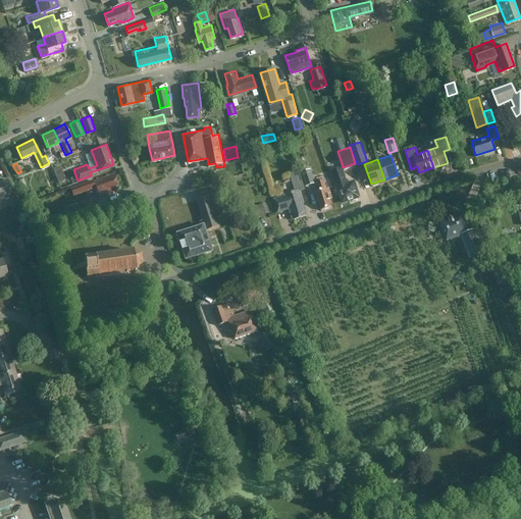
[(346,182),(341,165),(330,169),(333,175),(335,175),(339,184),(336,185),(342,201),(359,195),(354,178),(346,182)]
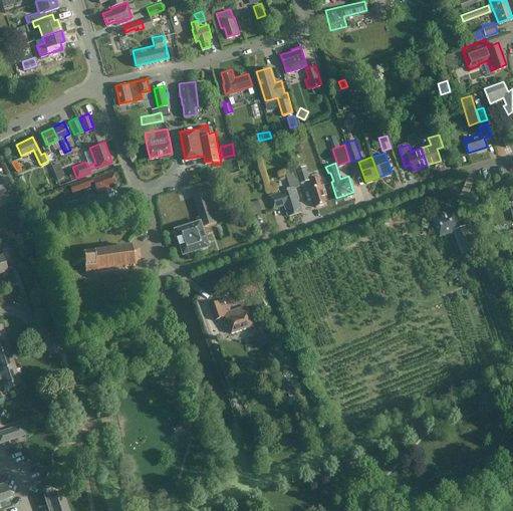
[(296,167),(300,181),(309,178),(305,164),(296,167)]
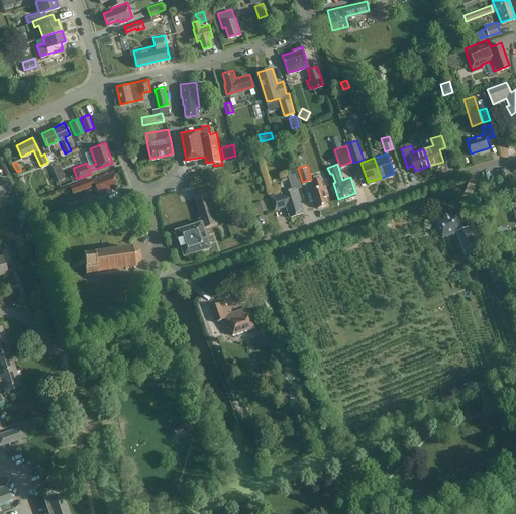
[(301,185),(295,167),(287,170),(292,188),(271,194),(275,208),(286,204),(289,215),(303,211),(295,187),(301,185)]
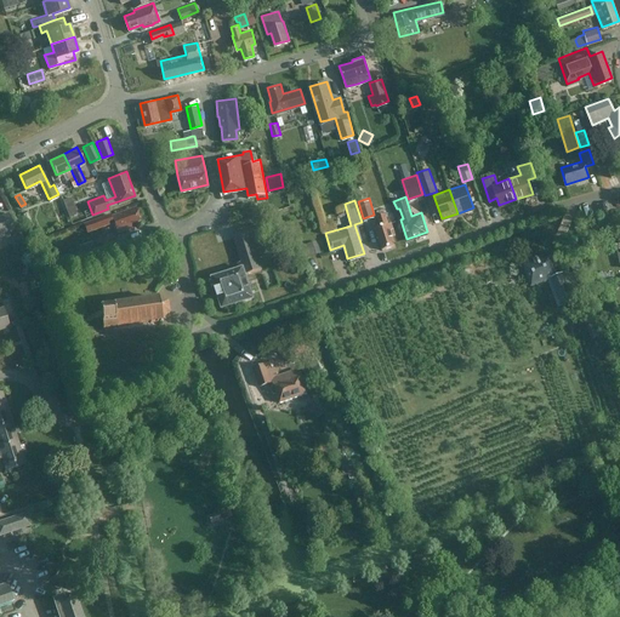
[(113,220),(118,230),(128,227),(126,224),(130,223),(129,221),(140,217),(135,204),(109,213),(108,212),(83,221),(86,230),(113,220)]
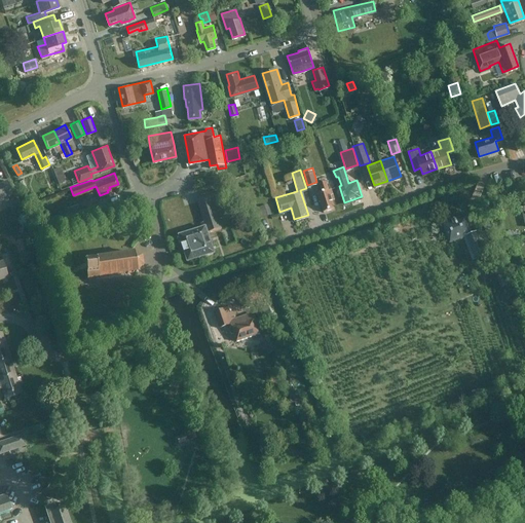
[(0,195),(11,190),(6,179),(0,181),(0,195)]
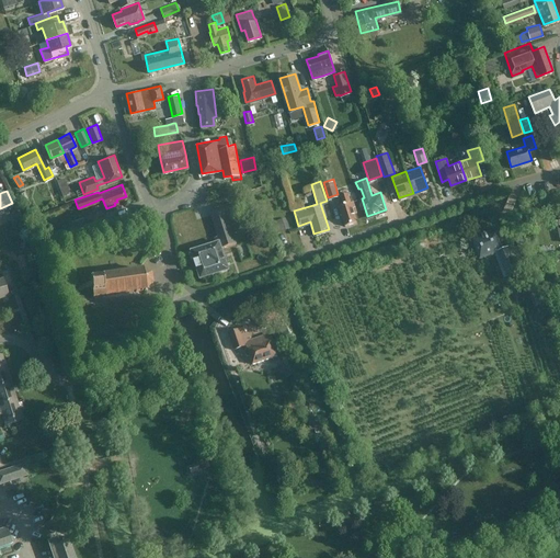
[(352,196),(350,197),(347,191),(340,193),(343,203),(338,204),(344,224),(356,220),(354,211),(356,211),(353,200),(352,200),(352,196)]
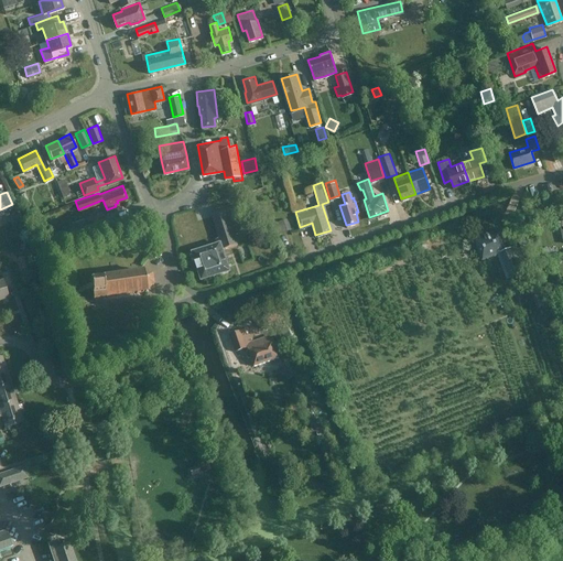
[(220,243),(235,237),(233,230),(239,228),(235,217),(240,216),(236,202),(210,209),(218,236),(215,237),(216,241),(217,243),(220,241),(220,243)]
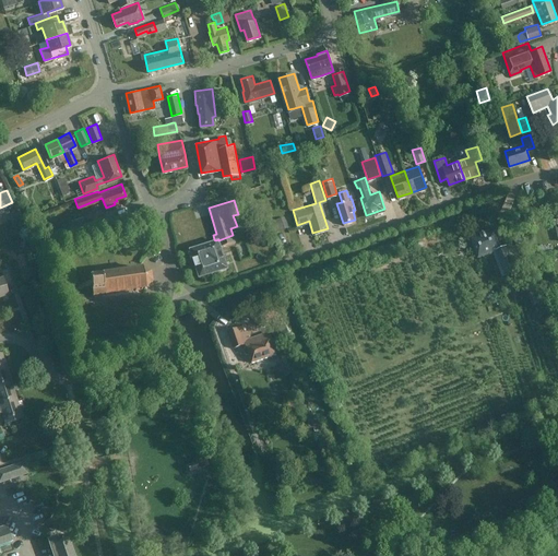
[(16,206),(11,210),(15,219),(21,216),(16,206)]
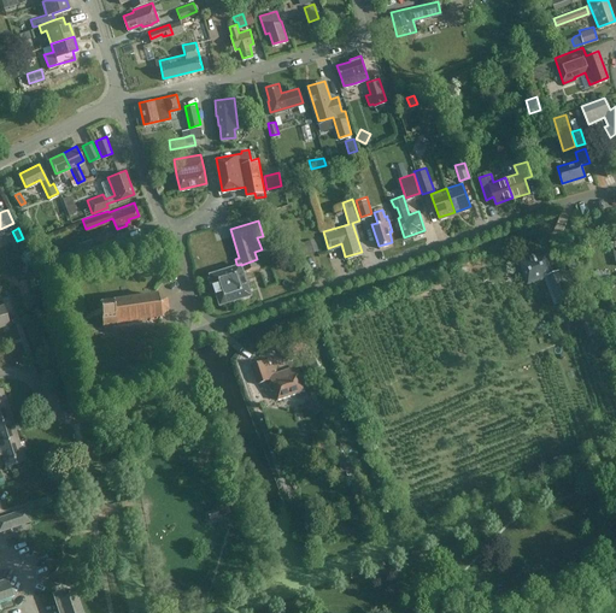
[(115,240),(112,231),(94,237),(97,246),(115,240)]
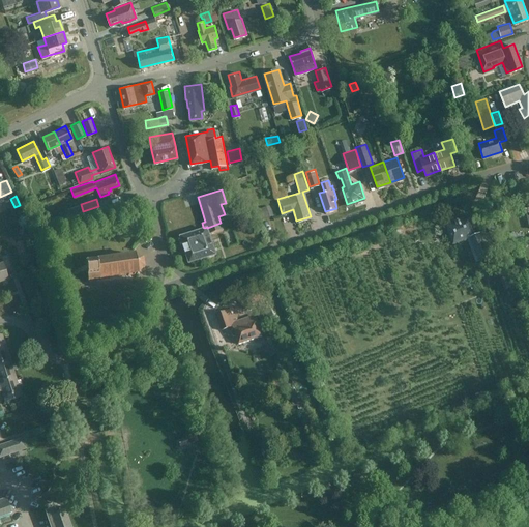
[(66,207),(69,216),(81,213),(78,204),(66,207)]
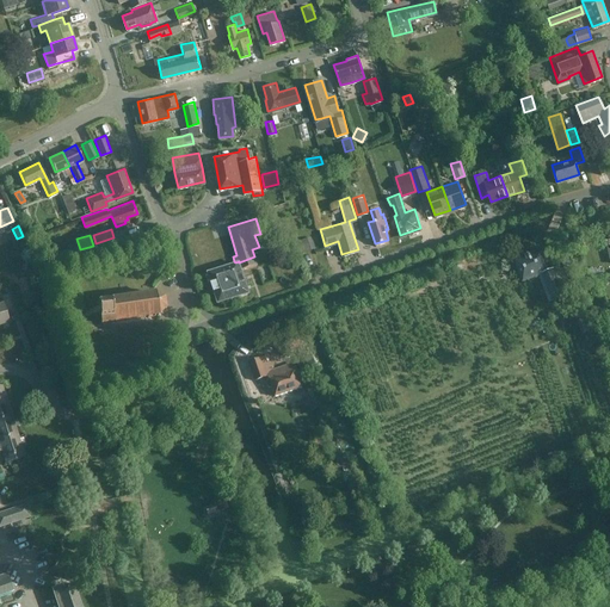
[(299,251),(314,247),(310,235),(295,240),(299,251)]
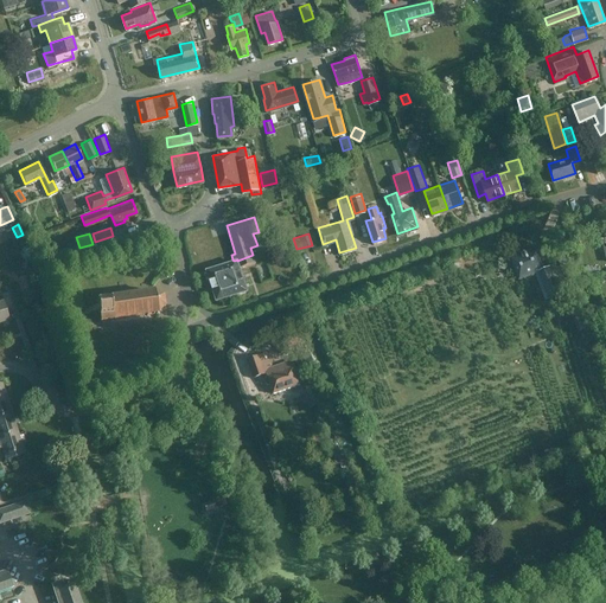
[(542,267),(535,247),(510,256),(518,276),(535,270),(544,299),(553,295),(568,289),(563,276),(565,276),(560,263),(553,265),(552,263),(542,267)]
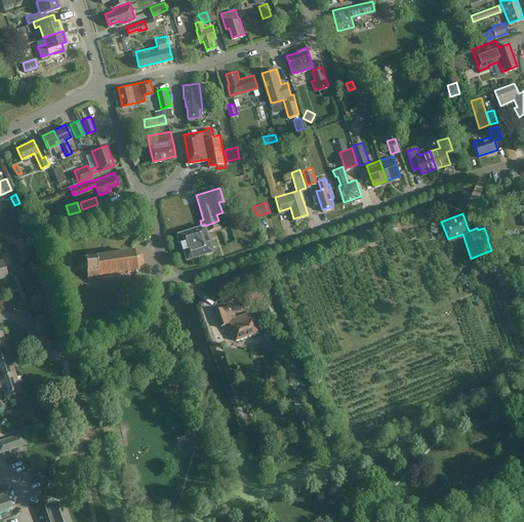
[(480,216),(484,228),(489,226),(485,214),(480,216)]
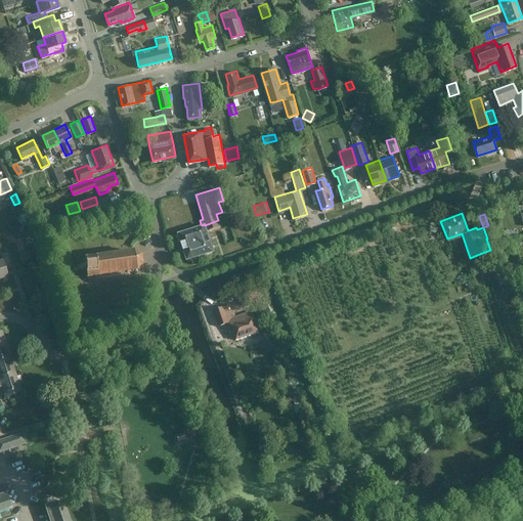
[(202,225),(201,224),(178,232),(186,258),(213,250),(207,230),(220,225),(218,220),(205,225),(205,224),(202,225)]
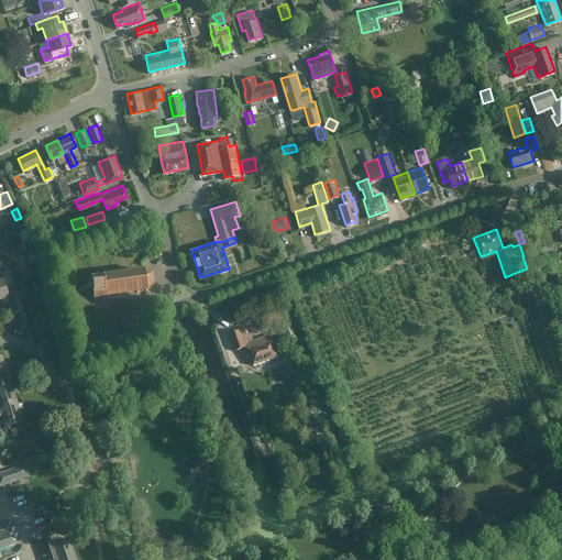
[(150,272),(142,267),(90,275),(92,296),(144,289),(145,288),(151,283),(152,282),(151,273),(150,272)]
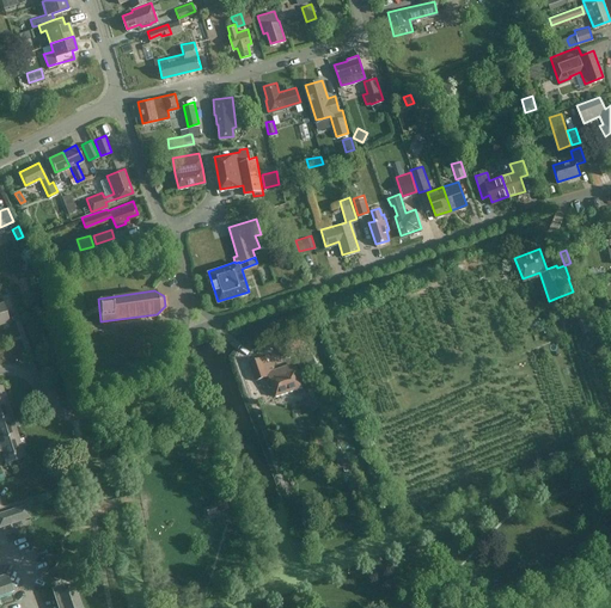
[(276,342),(280,352),(303,344),(298,333),(276,342)]
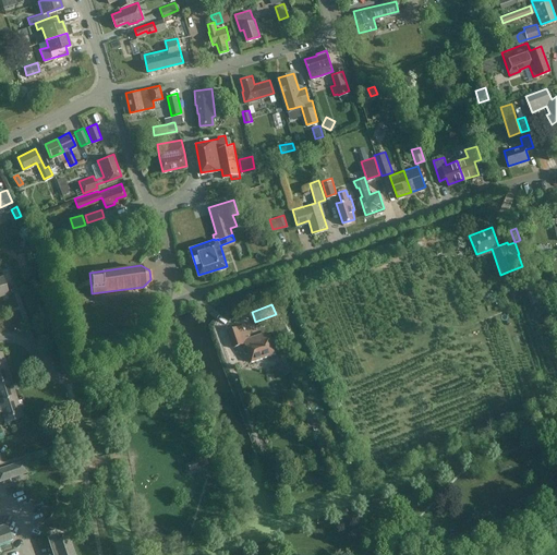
[(250,336),(245,323),(227,328),(233,346),(244,341),(251,360),(275,351),(267,329),(250,336)]
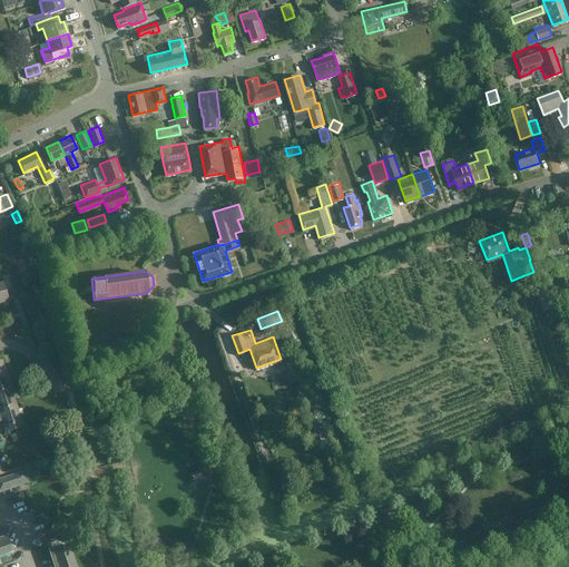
[(302,378),(295,359),(286,362),(294,381),(302,378)]
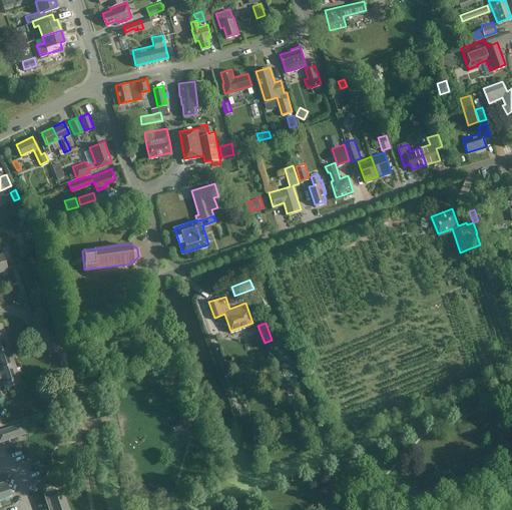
[(0,354),(10,351),(5,336),(0,338),(0,354)]
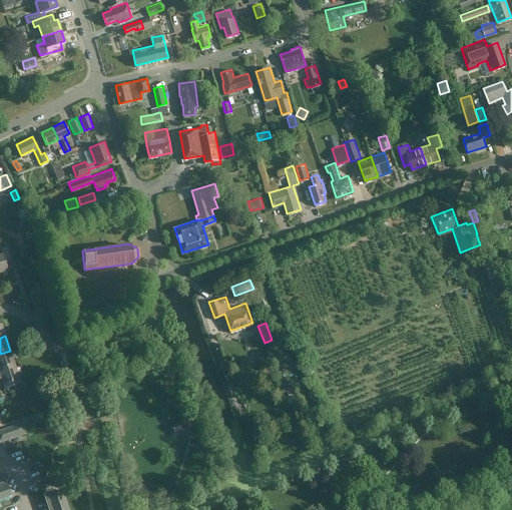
[(0,371),(15,366),(10,351),(0,354),(0,371)]
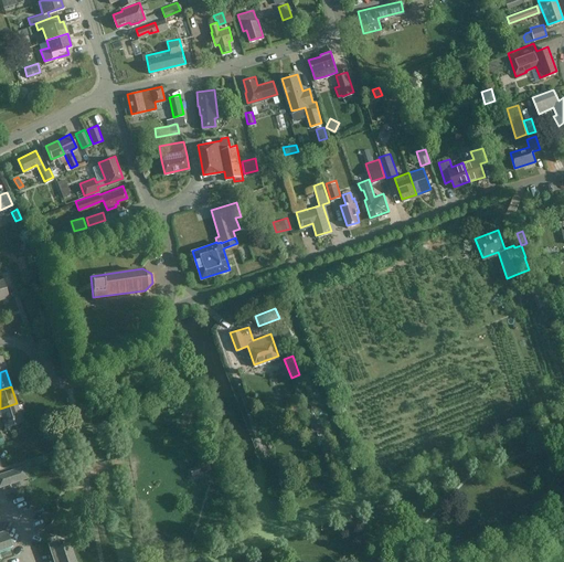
[(22,420),(17,403),(0,409),(0,415),(1,415),(4,425),(22,420)]
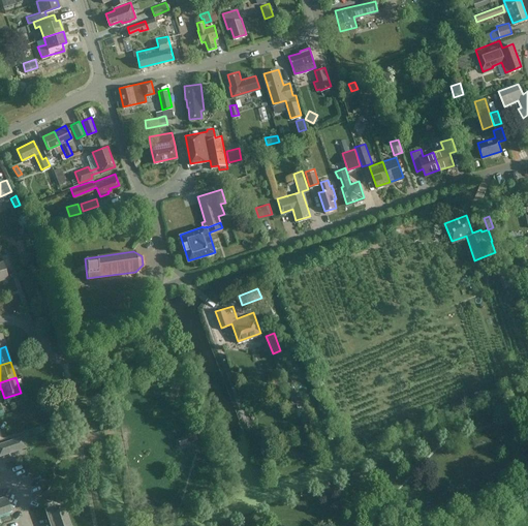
[(196,438),(191,422),(186,424),(189,432),(187,433),(188,436),(189,435),(190,440),(196,438)]
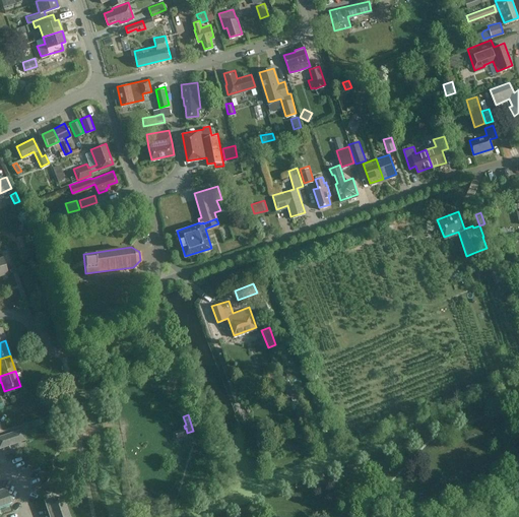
[(0,446),(25,438),(21,427),(0,434),(0,446)]
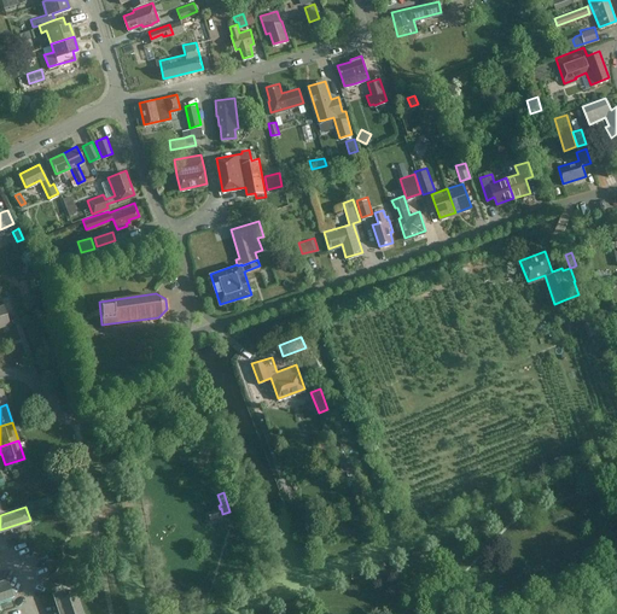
[(239,566),(222,573),(227,583),(243,577),(239,566)]
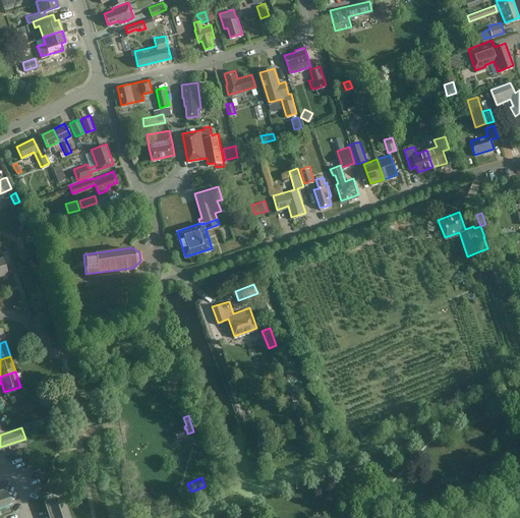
[(0,517),(68,517),(63,501),(54,504),(52,498),(44,501),(49,517),(0,517),(0,505),(10,502),(5,487),(0,488),(0,517)]
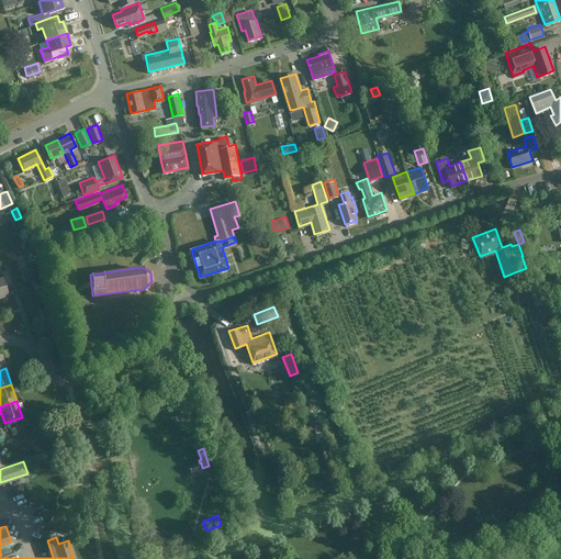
[(161,534),(154,530),(147,534),(147,541),(154,546),(159,544),(161,539),(161,534)]
